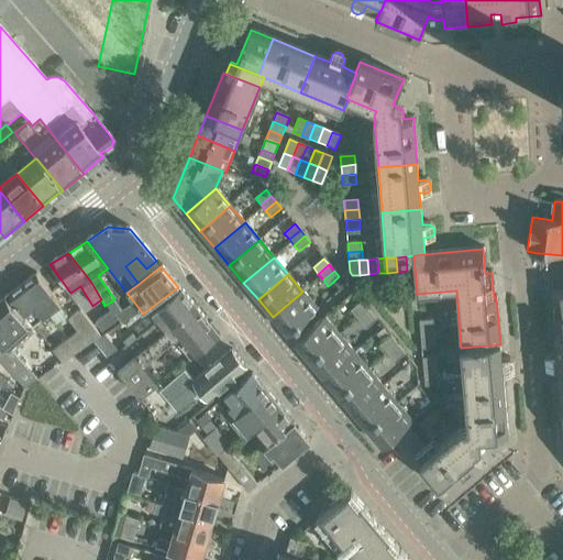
[(8,296),(33,327),(61,306),(36,275),(8,296)]
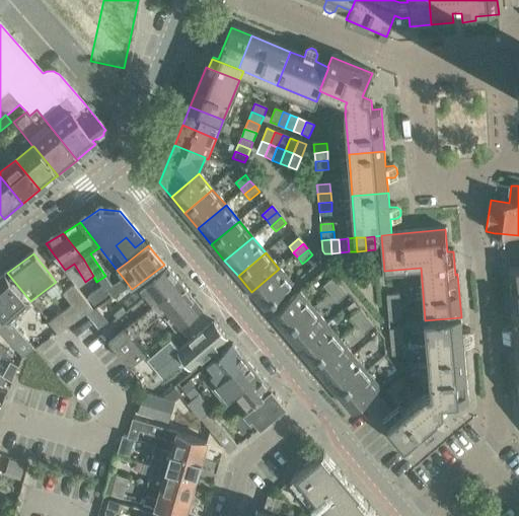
[(100,332),(108,342),(125,329),(124,328),(136,318),(136,319),(180,284),(167,269),(141,290),(146,296),(126,313),(122,308),(114,315),(117,318),(100,332)]
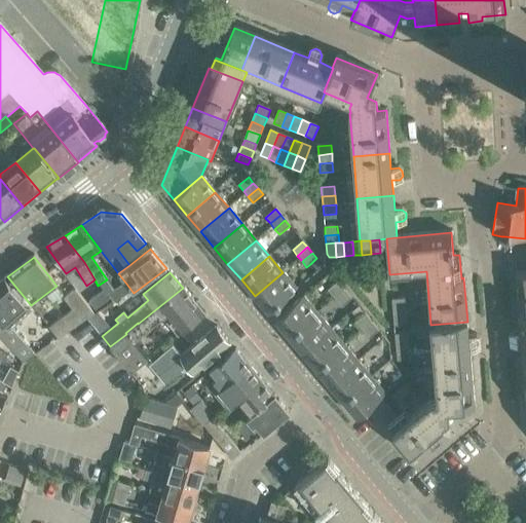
[(297,289),(283,272),(255,296),(268,312),(297,289)]
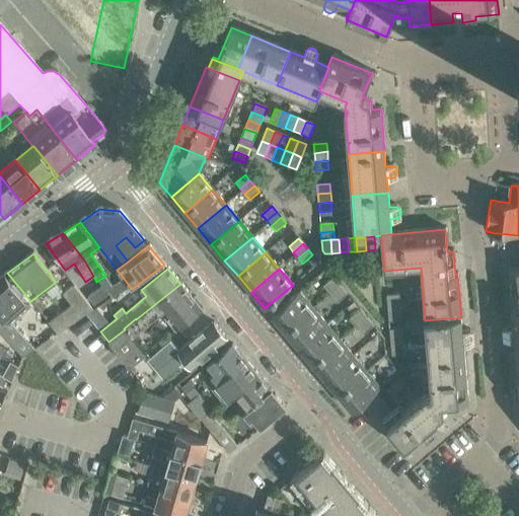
[(518,270),(508,271),(512,313),(518,312),(518,270)]
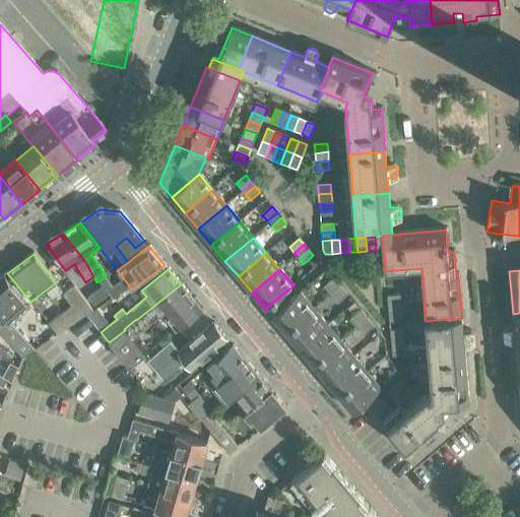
[(35,351),(11,325),(30,307),(3,276),(0,279),(0,316),(3,320),(0,323),(0,333),(22,360),(35,351)]
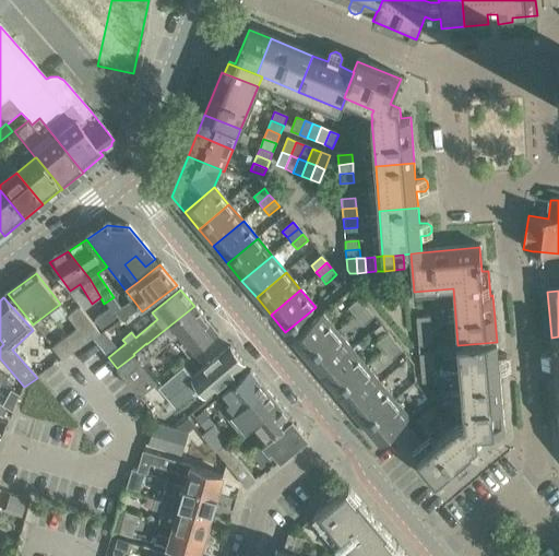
[(364,307),(358,300),(347,309),(353,316),(364,307)]
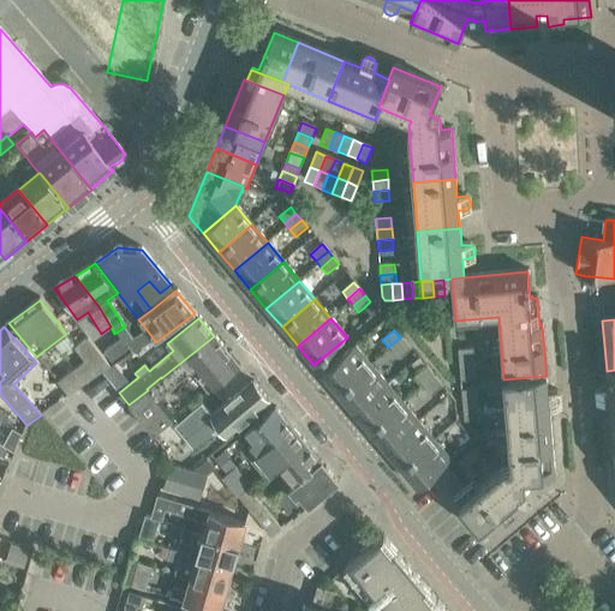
[(132,354),(155,341),(148,331),(126,343),(130,351),(132,354)]
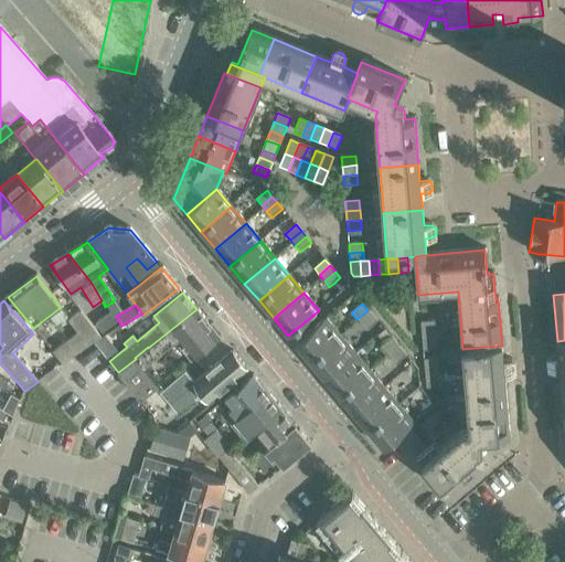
[(135,358),(136,359),(145,369),(176,343),(191,361),(221,338),(196,309),(148,348),(148,347),(135,358)]
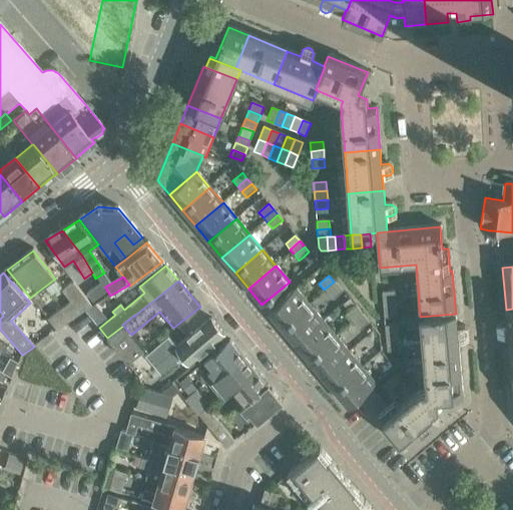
[(324,290),(329,295),(338,287),(334,282),(324,290)]
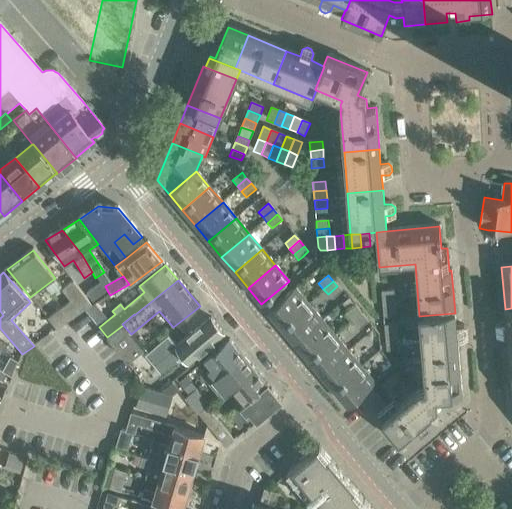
[(56,331),(63,326),(91,306),(73,282),(62,291),(70,302),(47,319),(56,331)]
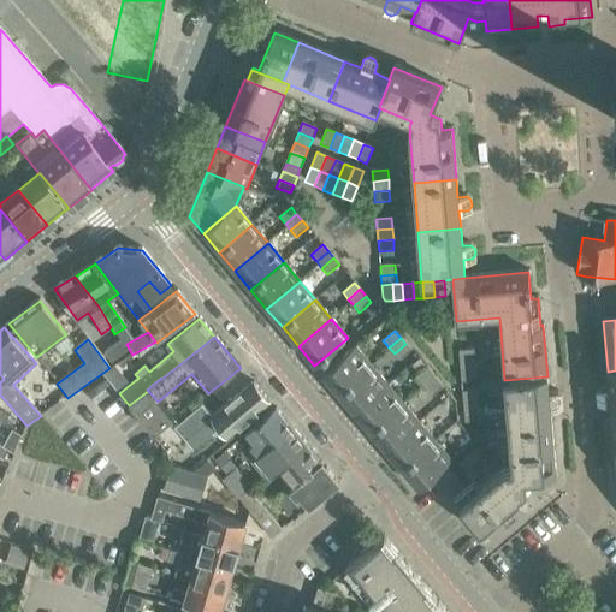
[(130,351),(126,344),(124,345),(122,342),(105,355),(112,366),(130,351)]
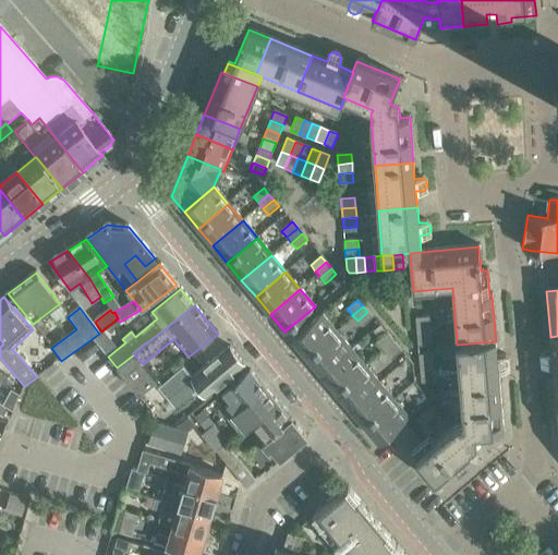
[(358,321),(362,327),(373,318),(367,312),(358,321)]
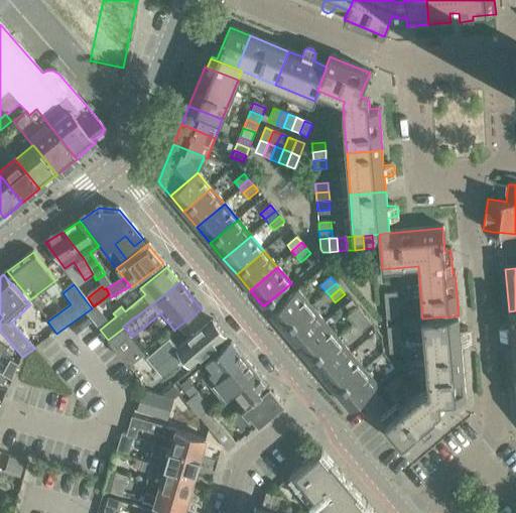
[(270,314),(283,331),(311,307),(297,291),(270,314)]
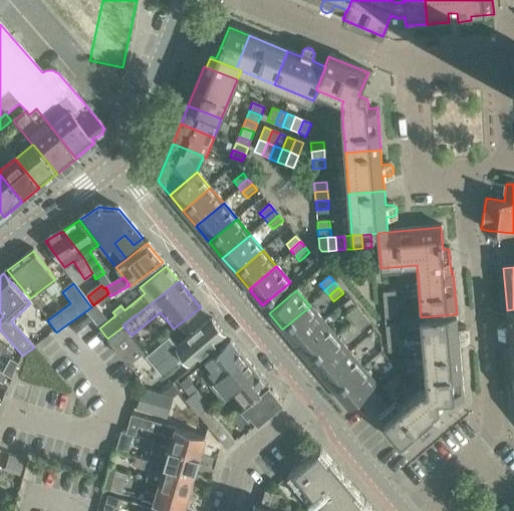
[(397,301),(396,292),(382,293),(383,302),(397,301)]
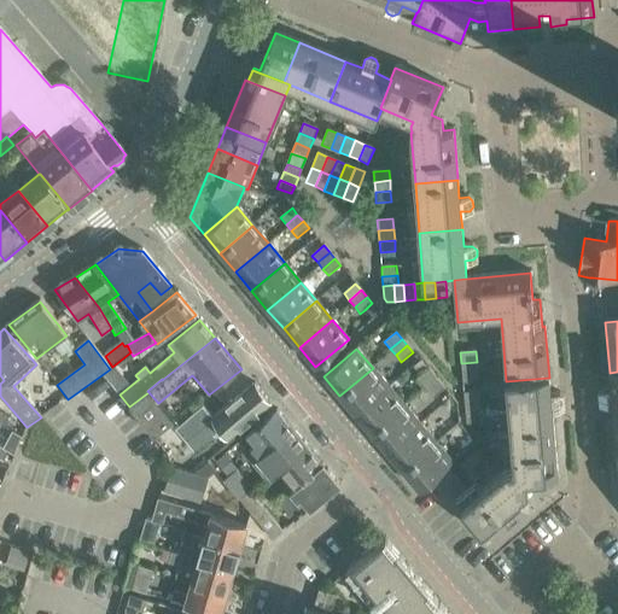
[(477,373),(477,362),(461,363),(462,374),(477,373)]
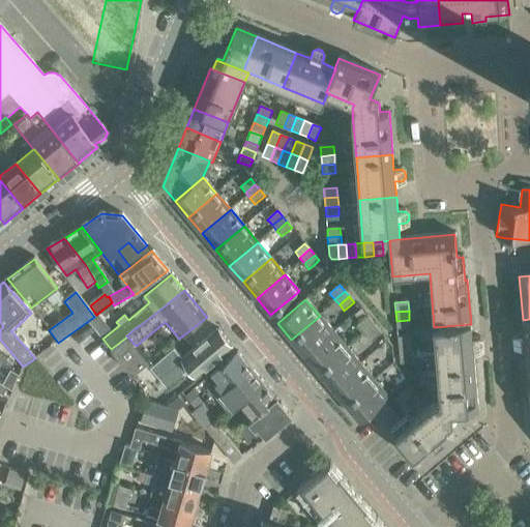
[(333,332),(320,316),(291,340),(305,356),(333,332)]
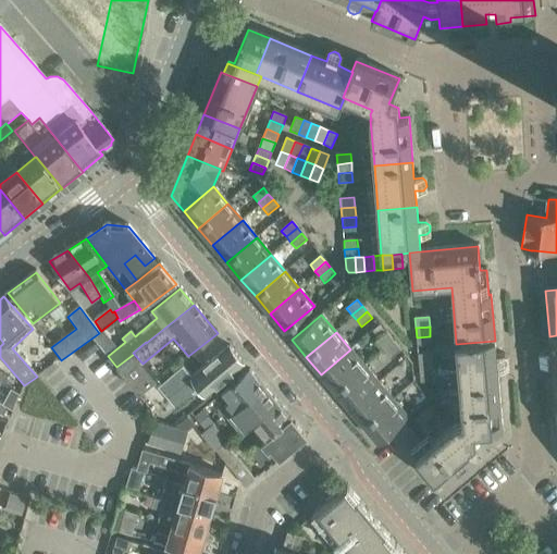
[(391,340),(385,333),(375,343),(380,348),(391,340)]
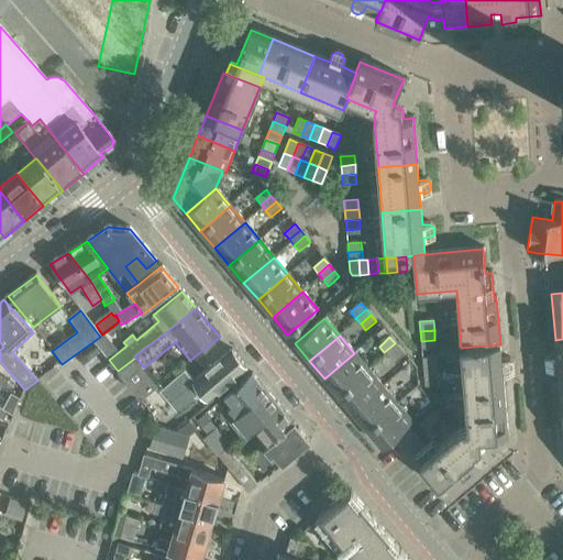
[(562,384),(562,339),(555,340),(556,355),(549,357),(544,360),(545,365),(550,370),(558,369),(559,384),(562,384)]
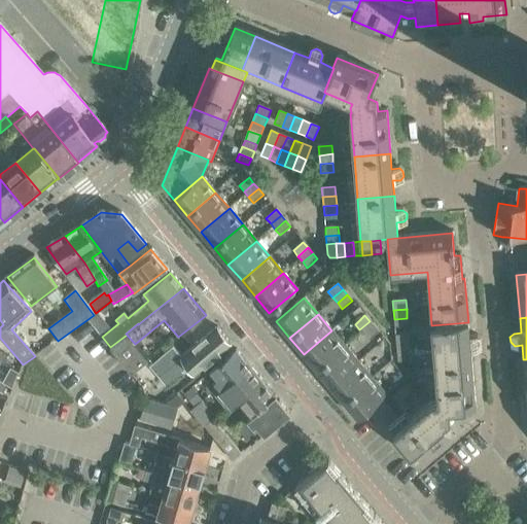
[(408,326),(407,318),(394,319),(394,328),(408,326)]
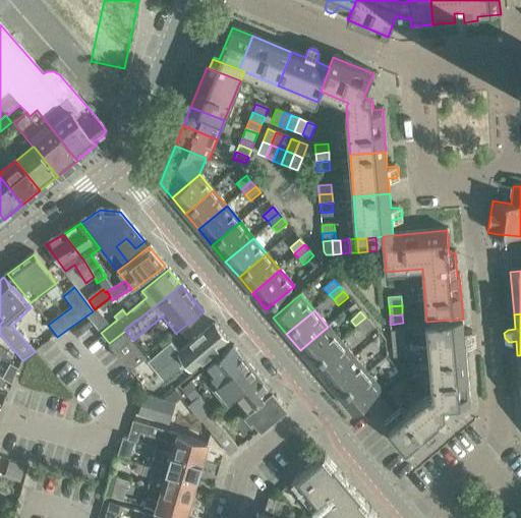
[(370,323),(365,318),(355,326),(360,331),(370,323)]
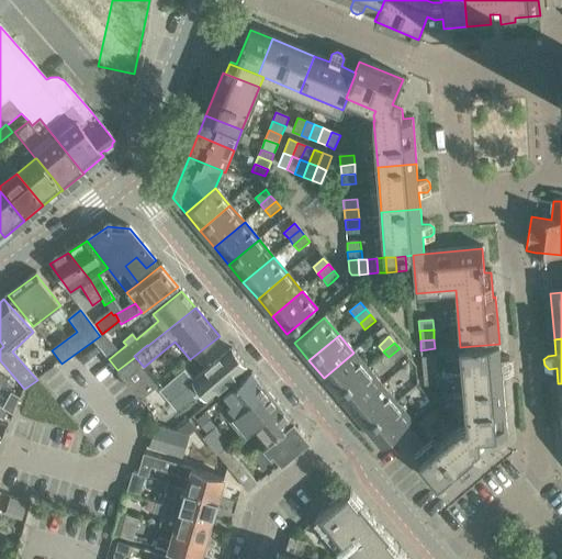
[(501,359),(499,344),(460,347),(464,392),(503,388),(502,372),(509,371),(514,368),(513,362),(508,359),(501,359)]
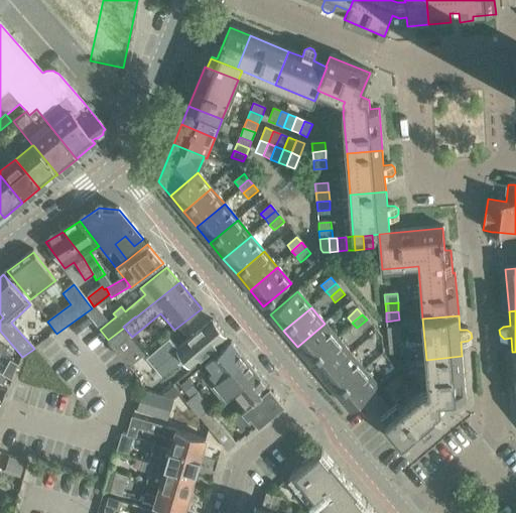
[(357,328),(362,334),(371,326),(367,319),(357,328)]
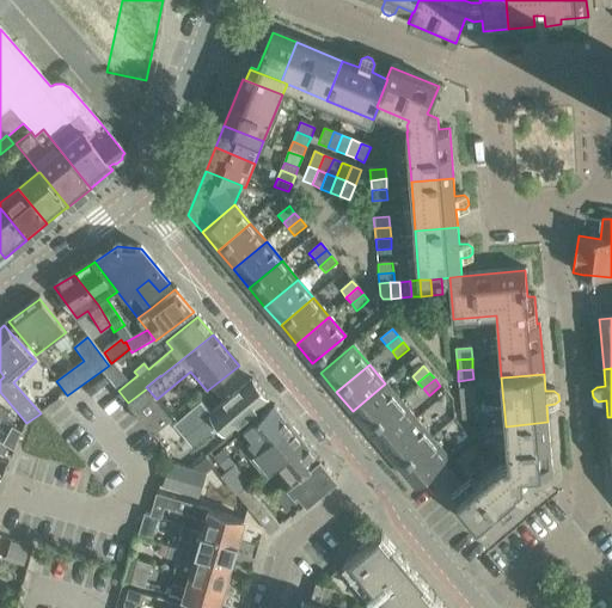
[(226,437),(269,400),(252,381),(249,385),(249,384),(210,416),(201,404),(173,427),(184,440),(203,423),(212,434),(218,428),(226,437)]
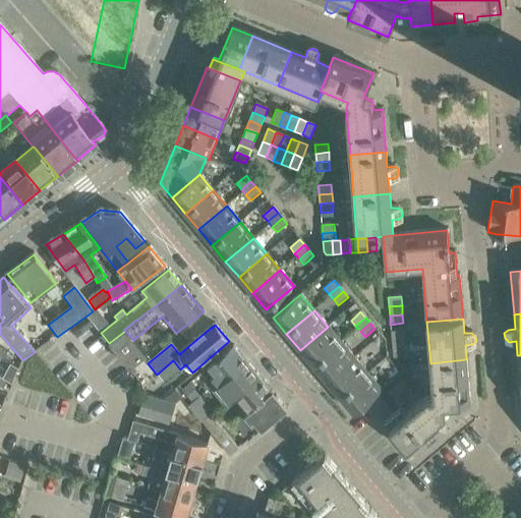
[(313,365),(341,342),(328,327),(300,350),(313,365)]
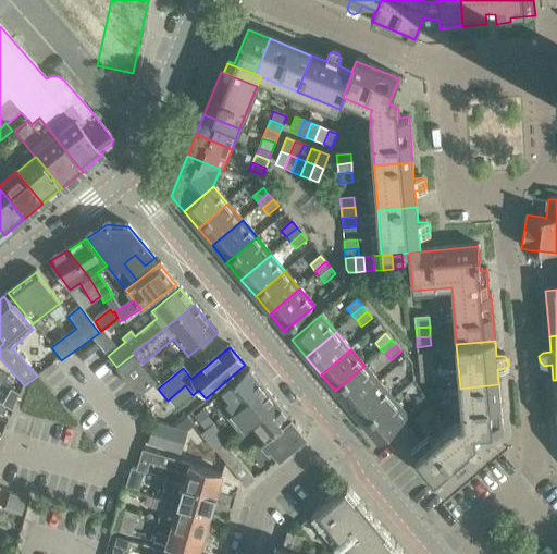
[(134,354),(116,367),(138,393),(156,380),(143,364),(134,354)]
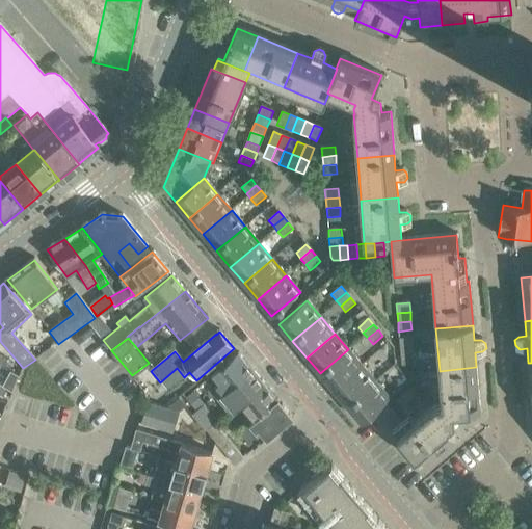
[(413,347),(413,338),(399,339),(400,348),(413,347)]
